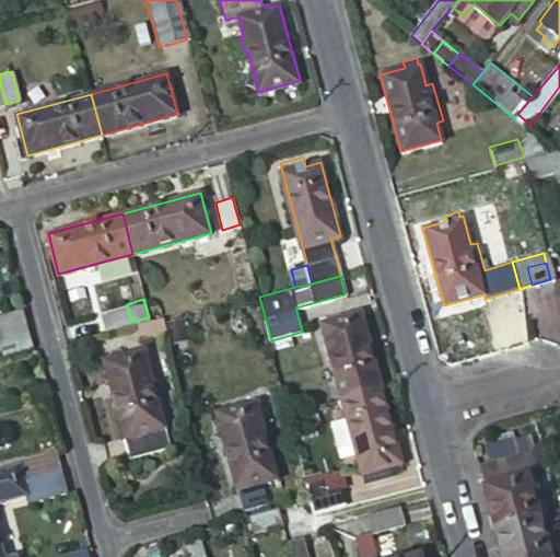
[(98,312),(104,329),(131,322),(127,304),(98,312)]
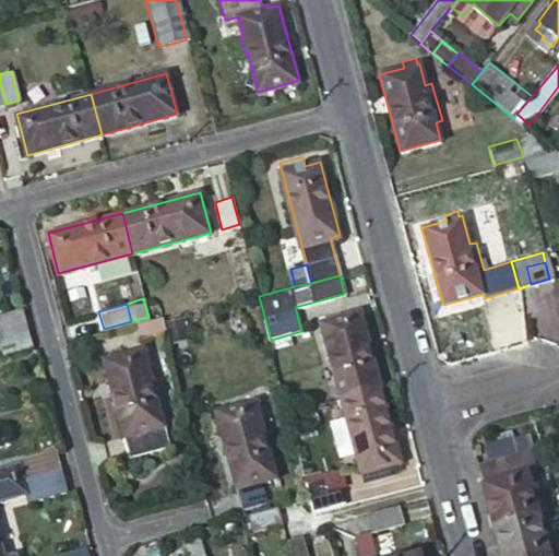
[(0,336),(26,330),(20,307),(0,311),(0,336)]
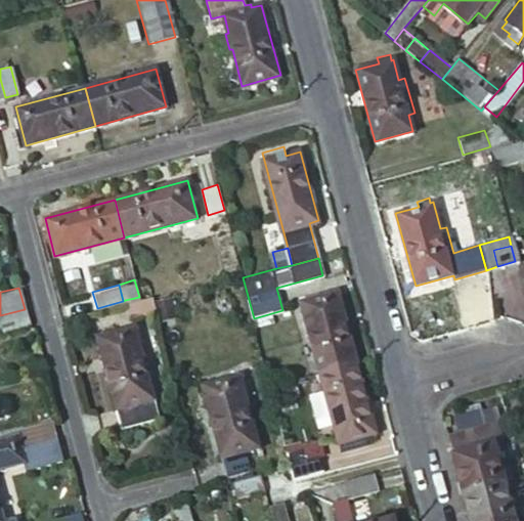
[(319,371),(356,361),(338,292),(301,301),(303,309),(301,309),(303,317),(305,316),(319,371)]
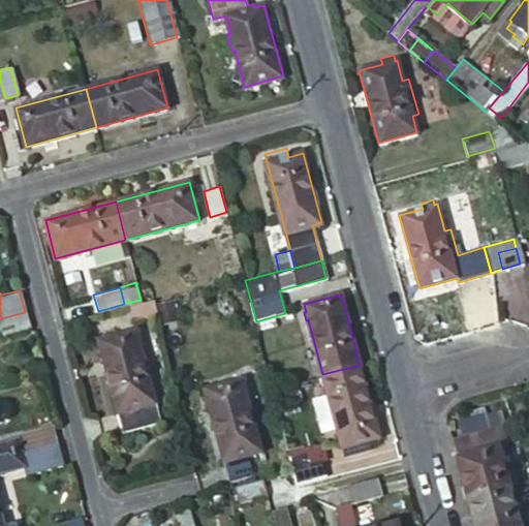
[(129,316),(157,309),(154,296),(141,300),(126,303),(129,316)]
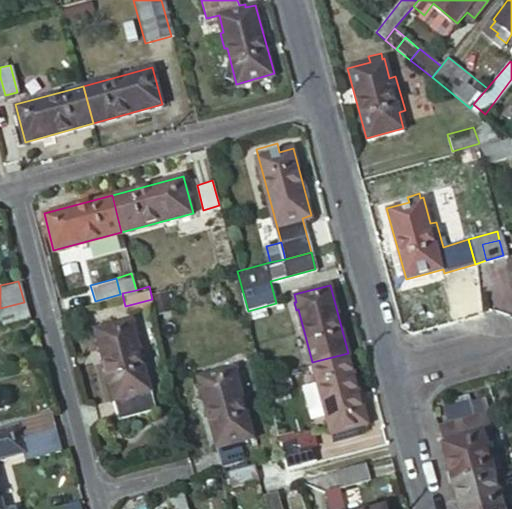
[(24,302),(0,308),(0,312),(3,324),(10,322),(28,318),(24,302)]
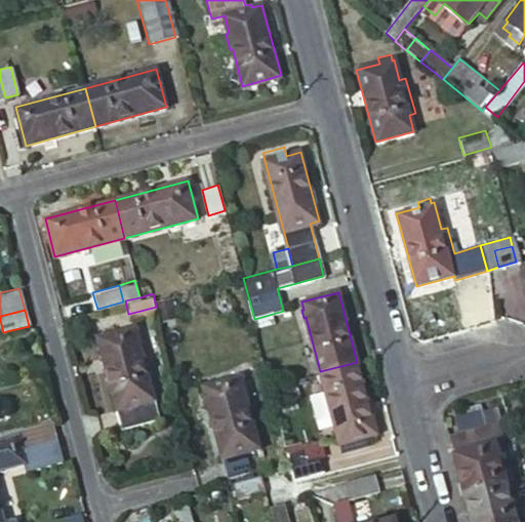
[(147,367),(135,325),(120,330),(117,321),(95,327),(111,383),(108,384),(111,392),(114,392),(123,428),(160,416),(150,375),(152,374),(149,366),(147,367)]
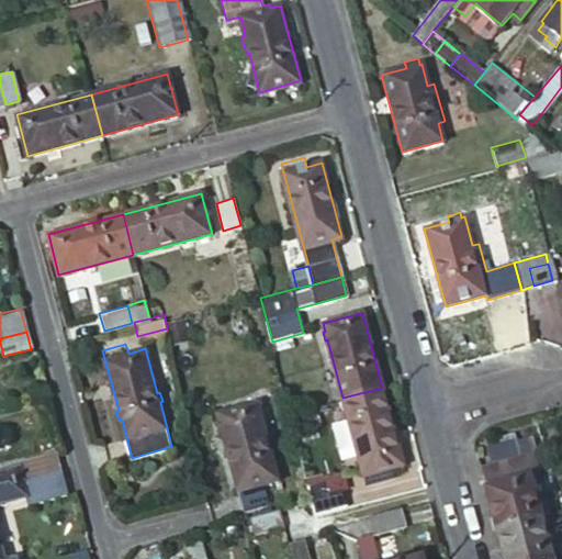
[(3,356),(0,356),(0,375),(15,370),(11,354),(3,356)]
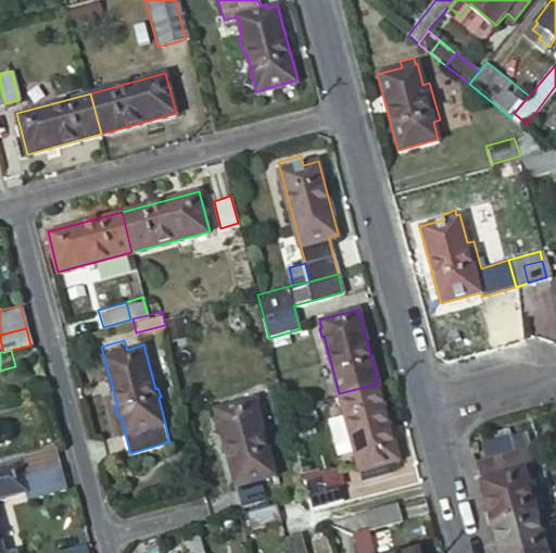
[(399,457),(378,384),(339,393),(350,439),(349,439),(351,449),(354,449),(358,468),(399,457)]
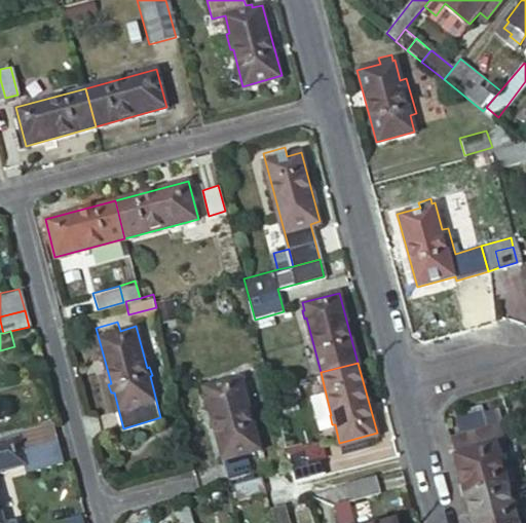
[(225,457),(249,450),(263,447),(257,425),(259,424),(256,414),(254,414),(242,375),(227,379),(225,372),(203,377),(218,431),(216,431),(219,442),(221,441),(225,457)]
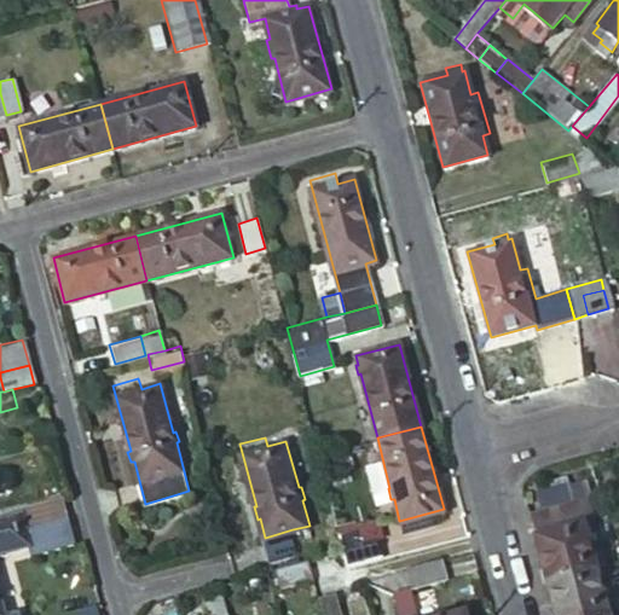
[(25,527),(67,515),(61,493),(19,505),(21,510),(25,527)]
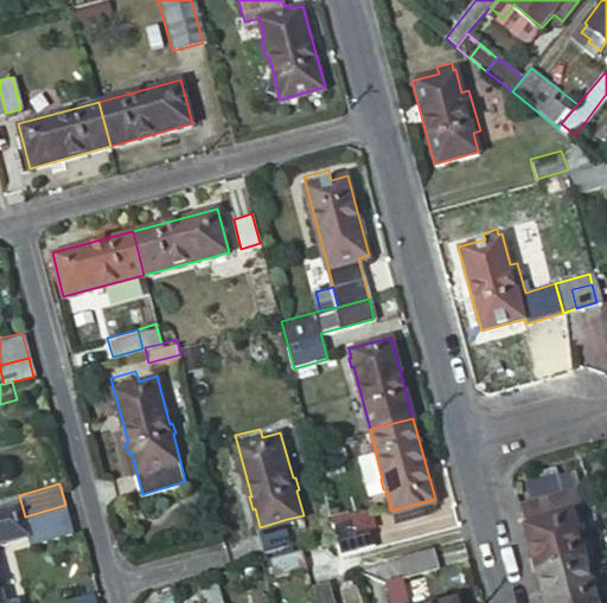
[(574,491),(518,505),(536,570),(592,555),(582,513),(580,513),(574,491)]
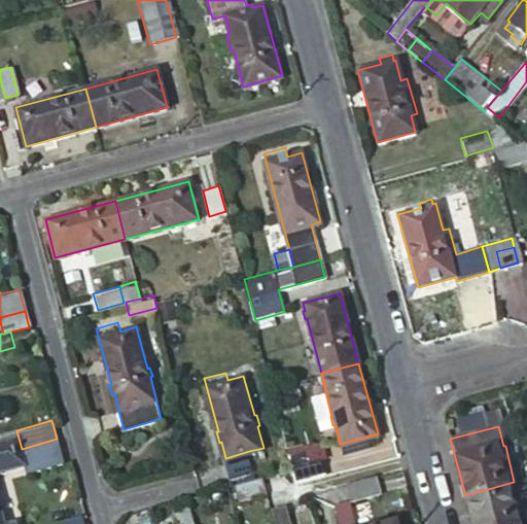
[(0,454),(22,449),(18,434),(0,439),(0,454)]
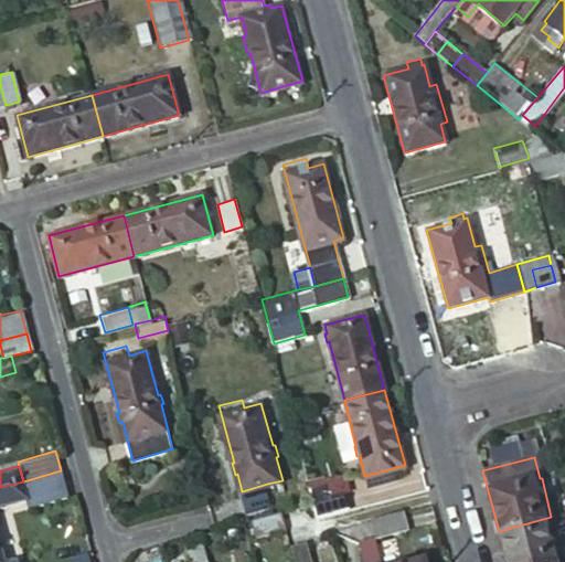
[(351,469),(310,480),(312,486),(324,483),(328,494),(350,487),(355,486),(351,469)]
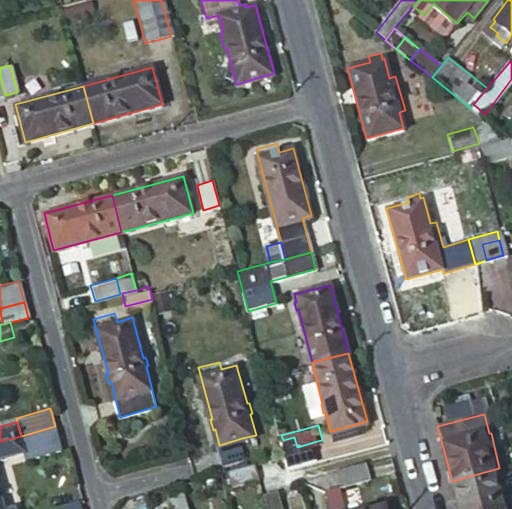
[(0,457),(24,451),(26,457),(61,448),(55,426),(21,436),(0,441),(0,508),(17,508),(16,504),(5,507),(0,489),(0,457)]
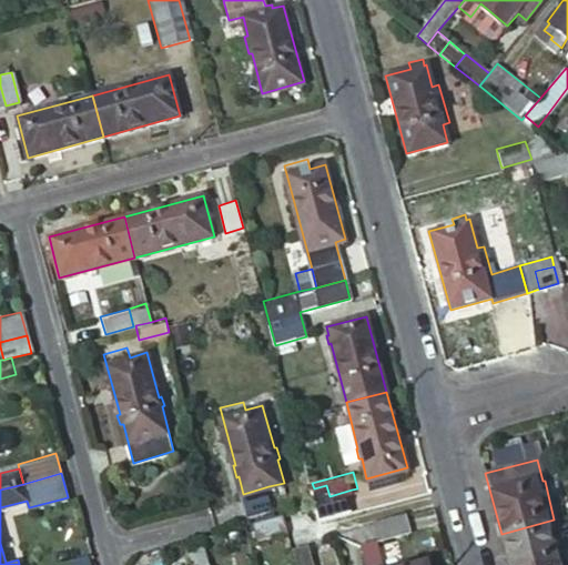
[(314,488),(317,502),(322,517),(356,508),(352,490),(330,496),(326,485),(314,488)]
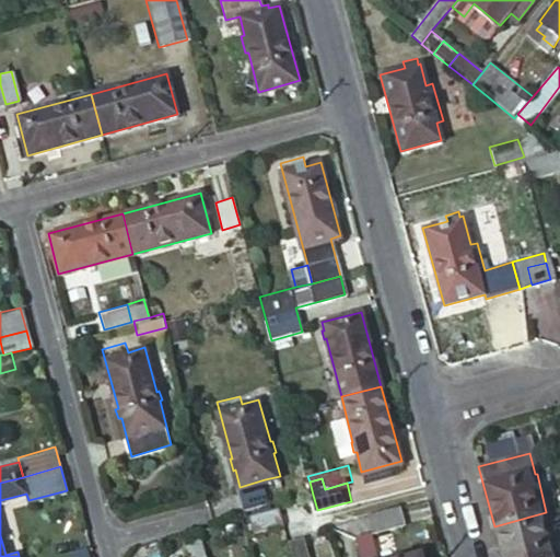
[(269,495),(265,479),(240,487),(244,502),(269,495)]
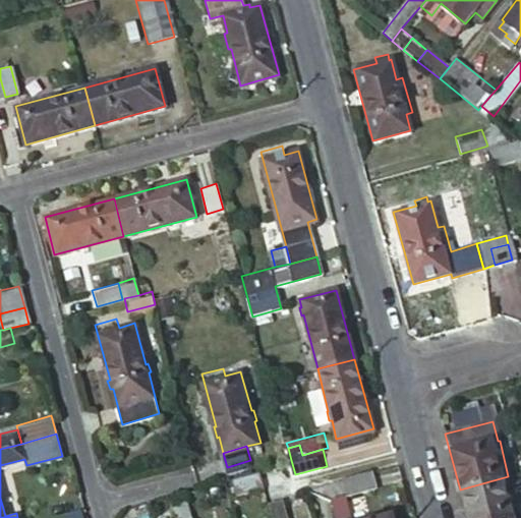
[(381,464),(342,475),(346,493),(386,482),(381,464)]
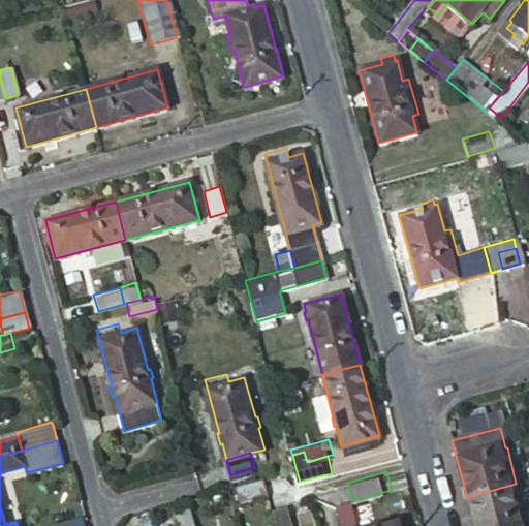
[(270,493),(266,475),(241,483),(245,500),(270,493)]
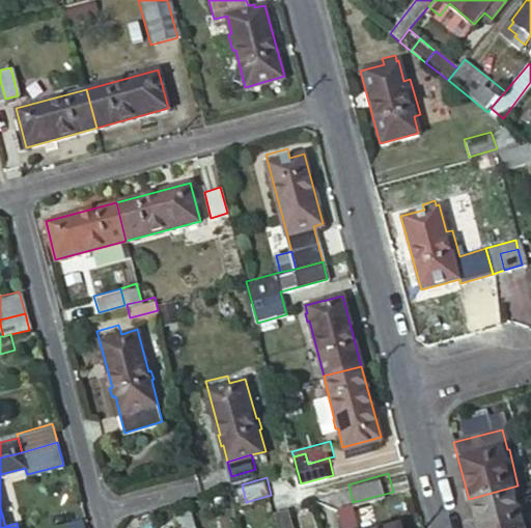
[(477,527),(515,527),(529,525),(523,503),(530,500),(530,488),(529,482),(518,485),(469,499),(477,527)]
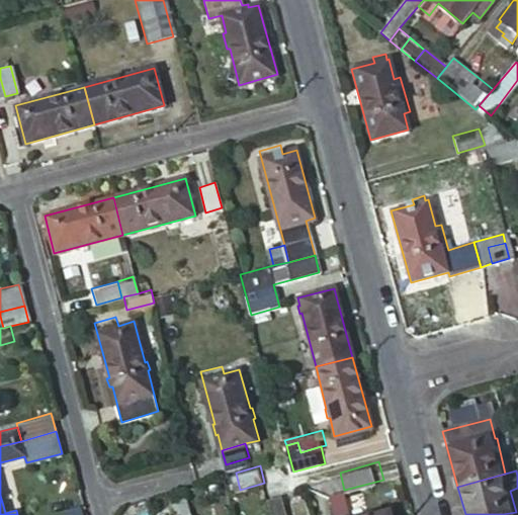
[(229,509),(222,482),(206,486),(214,513),(229,509)]
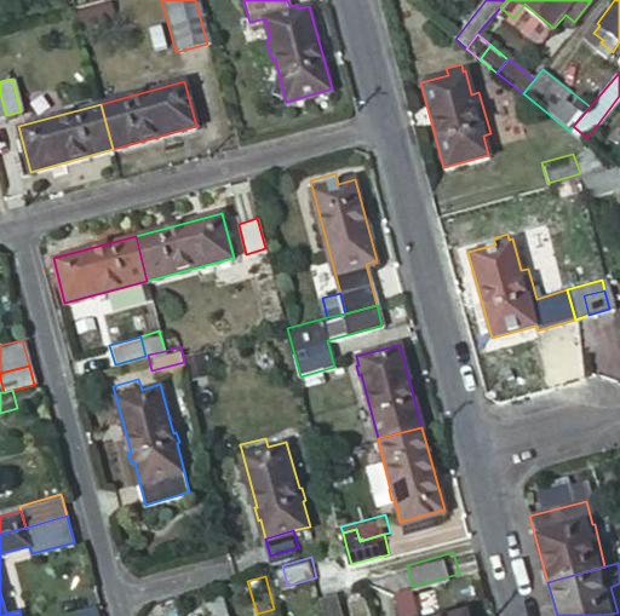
[(396,591),(402,615),(417,615),(420,614),(412,586),(396,591)]
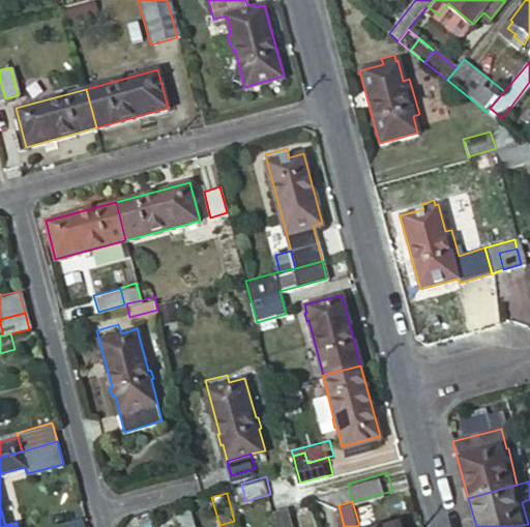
[(274,510),(278,526),(293,526),(288,506),(274,510)]
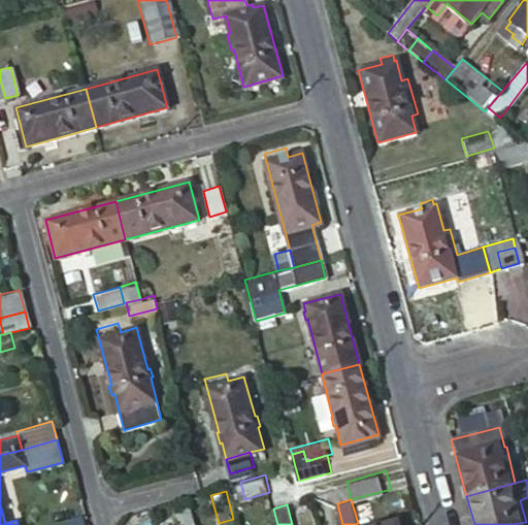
[(197,524),(192,505),(179,509),(183,524),(197,524)]
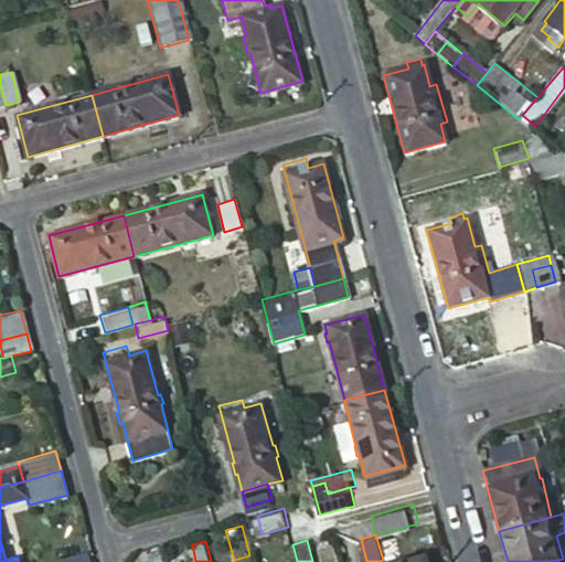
[(88,561),(85,550),(70,553),(72,561),(88,561)]
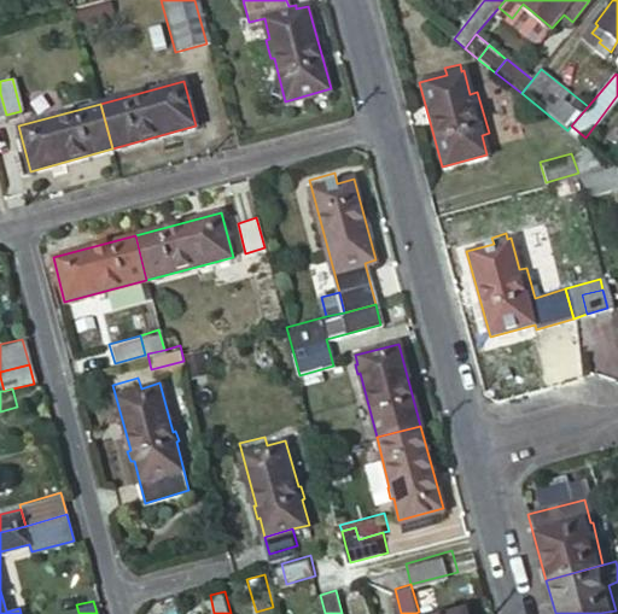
[(419,612),(419,613),(466,613),(462,601),(459,602),(460,604),(423,613),(421,613),(421,610),(419,612)]
